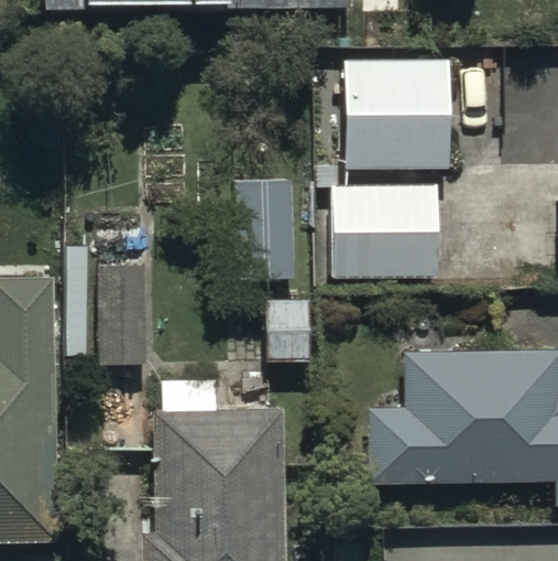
[(41,0),(42,11),(349,7),(349,0),(41,0)]
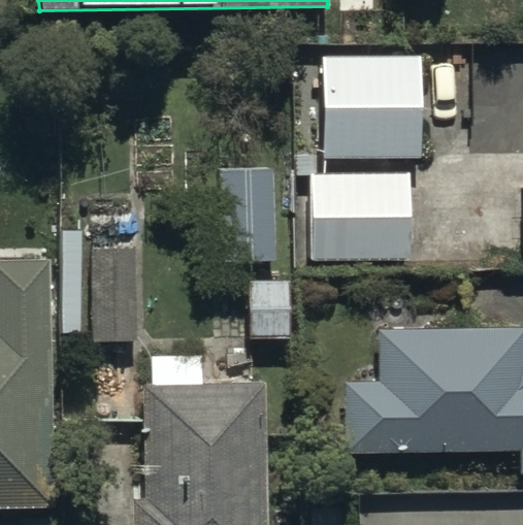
[(421,55),(322,56),(323,157),(423,156),(421,55)]
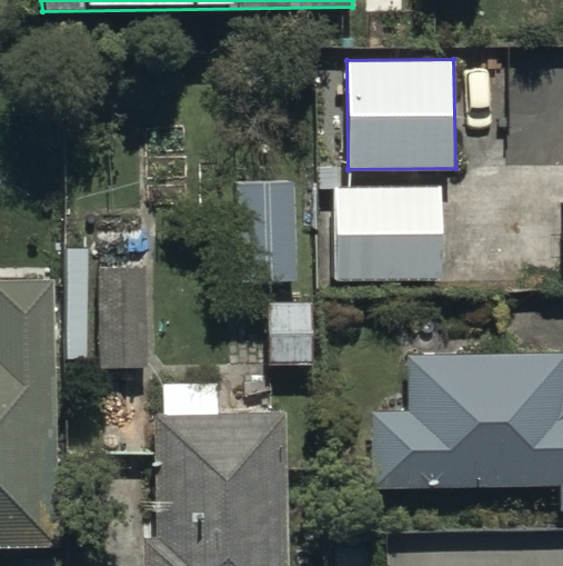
[(294,178),(237,179),(240,281),(298,279),(294,178)]
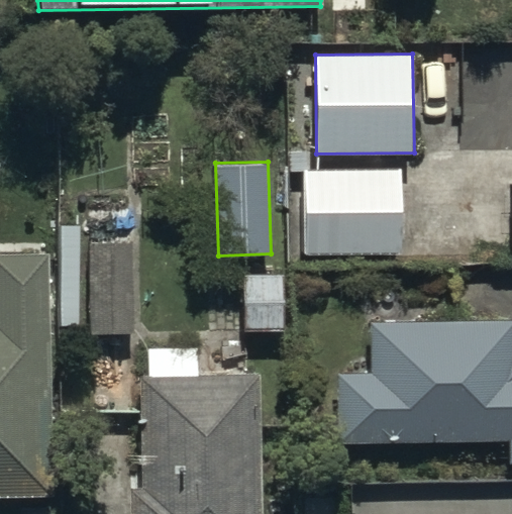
[(402,172),(304,171),(303,252),(401,254),(402,172)]
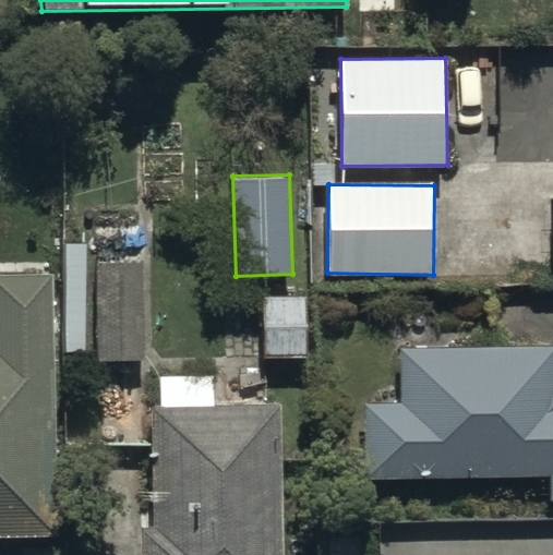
[(146,228),(98,228),(98,360),(146,360),(146,228)]
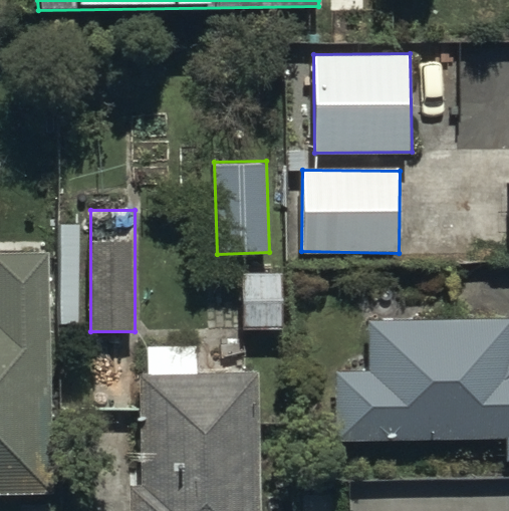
[(78,224),(59,224),(60,322),(79,322),(78,224)]
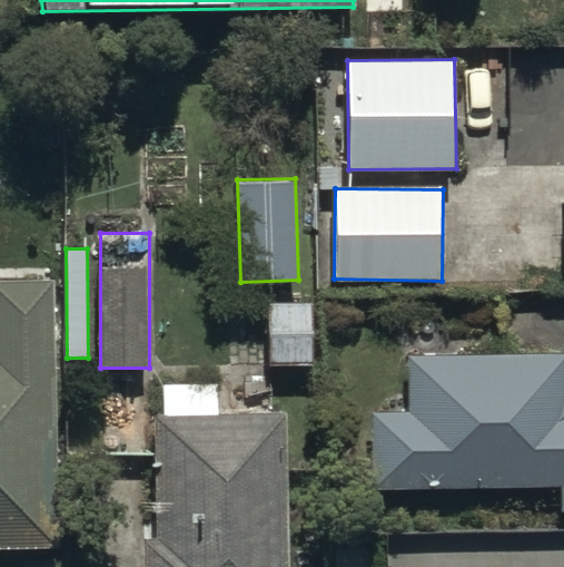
[(0,547),(57,547),(52,283),(0,283),(0,547)]
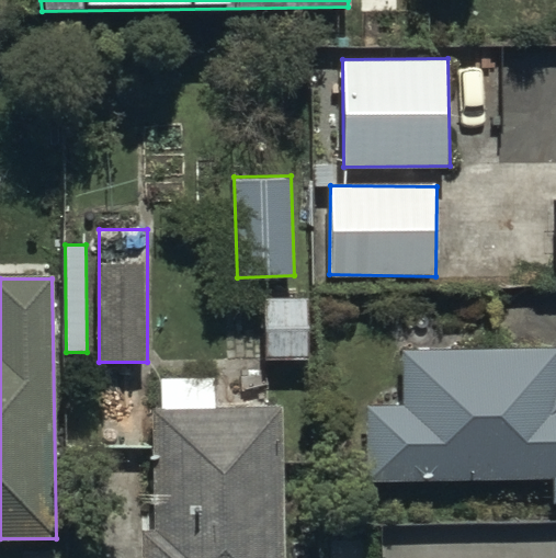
[(309,298),(264,297),(264,356),(308,356),(309,298)]
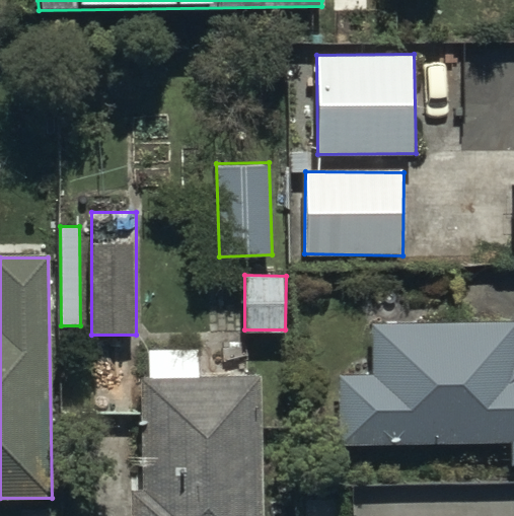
[(374,373),(338,373),(339,444),(512,442),(513,463),(513,323),(374,323),(374,373)]
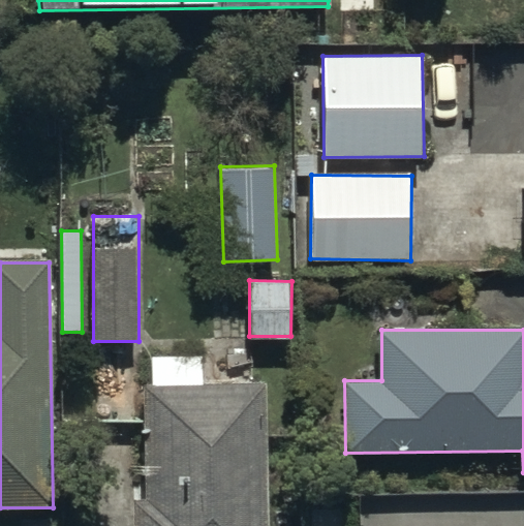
[(150,358),(151,385),(139,385),(144,514),(133,515),(133,525),(267,525),(262,380),(203,383),(202,356),(150,358)]
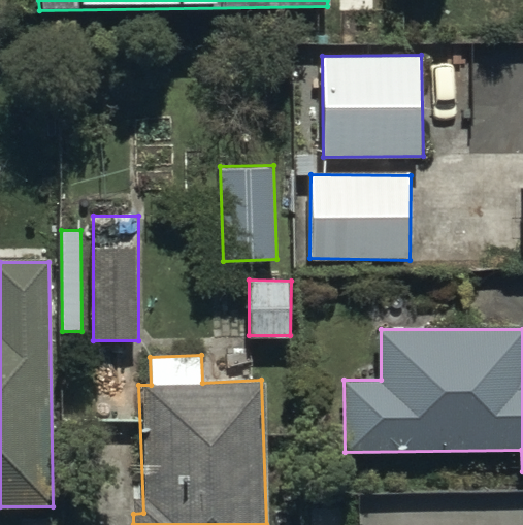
All buildings are outlined.
